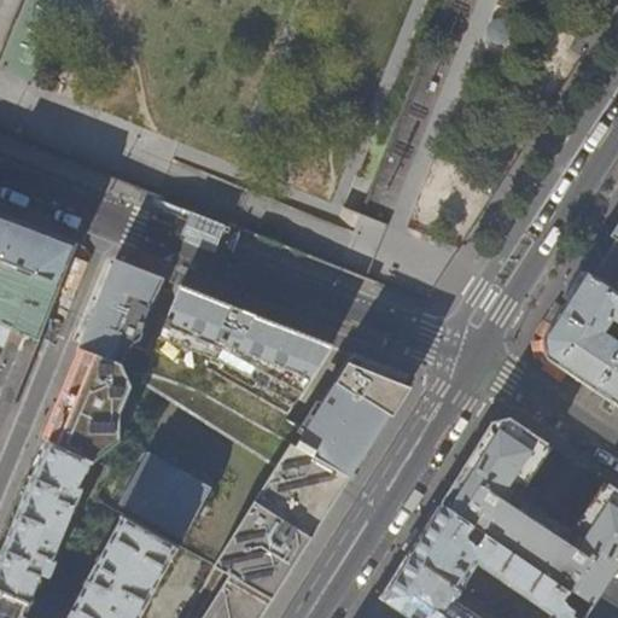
[(0,213),(0,260),(60,285),(68,266),(77,244),(39,229),(0,213)]
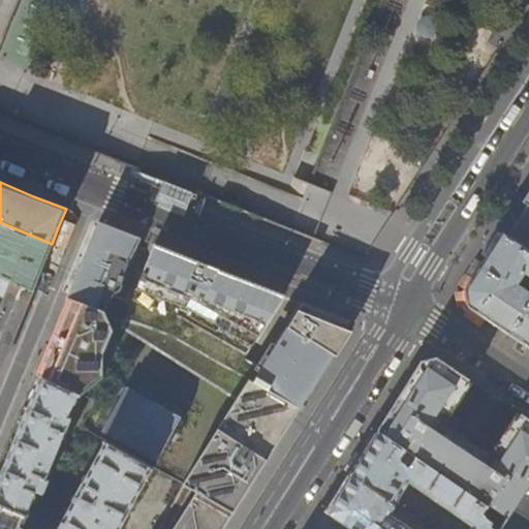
[(528,249),(528,191),(516,213),(502,232),(528,249)]
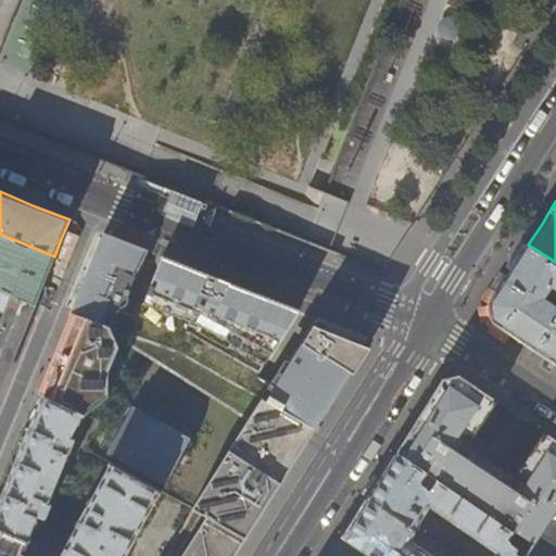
[(54,256),(0,234),(0,290),(34,305),(43,281),(54,256)]
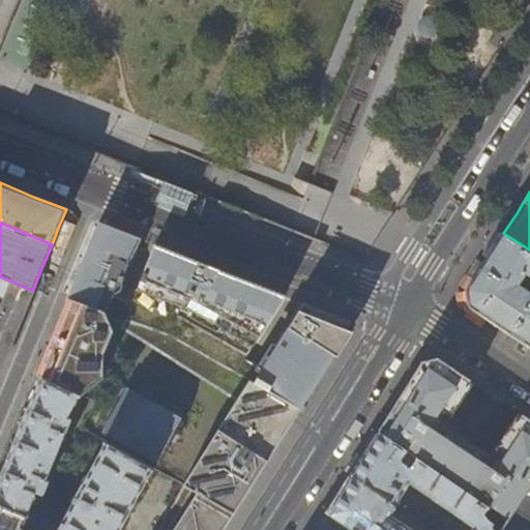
[(67,298),(105,312),(113,295),(115,293),(118,293),(121,289),(123,273),(141,239),(98,223),(83,261),(67,298)]
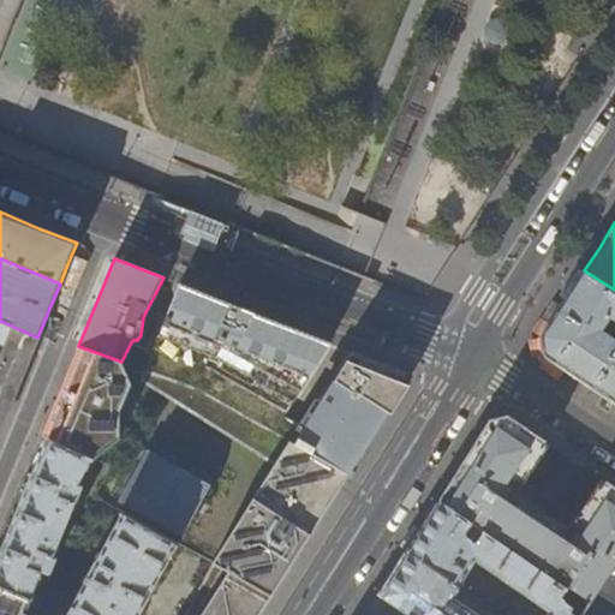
[(614,318),(614,290),(584,270),(560,309),(542,336),(545,354),(560,364),(614,400),(614,401),(614,339),(602,330),(610,316),(614,318)]
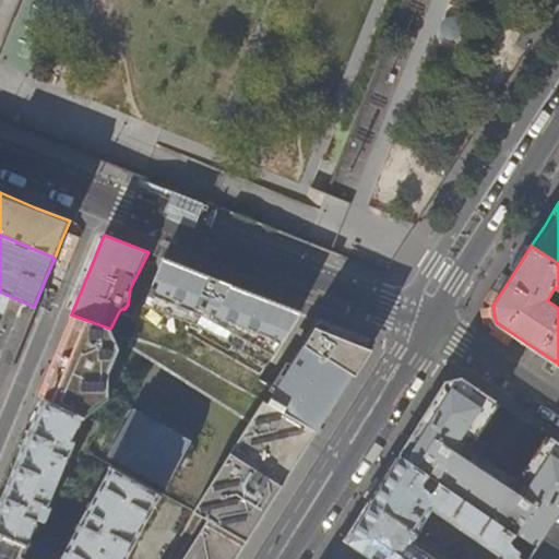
[(163,258),(128,345),(249,423),(192,512),(193,513),(246,542),(266,509),(311,439),(373,341),(320,319),(276,389),(259,378),(300,311),(249,292),(163,258)]
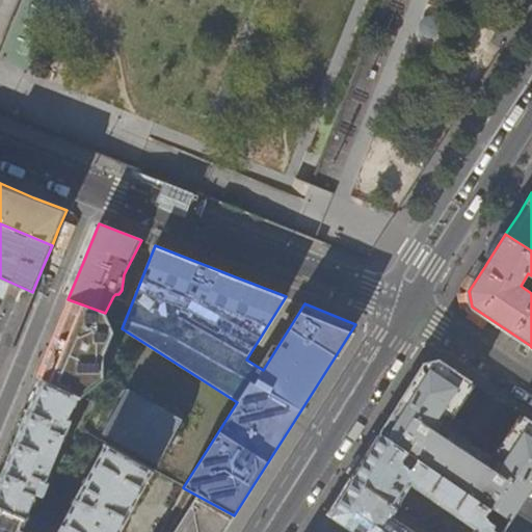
[(0,369),(32,292),(0,277),(0,369)]
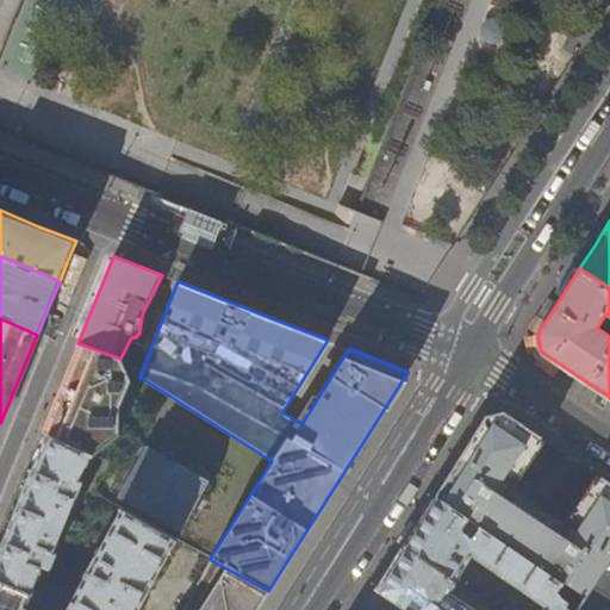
[(41,433),(45,435),(91,458),(109,433),(110,406),(120,380),(120,359),(78,343),(41,433)]
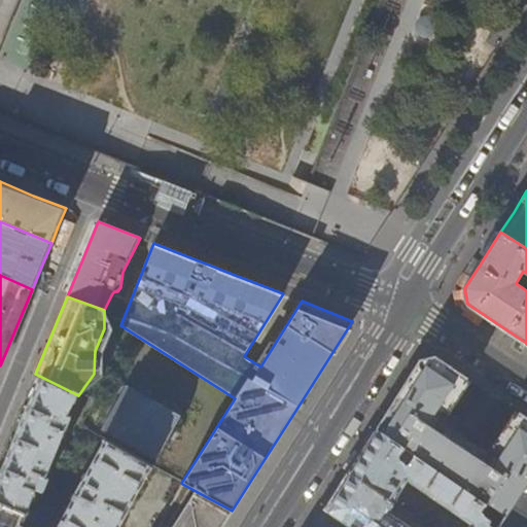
[(486,457),(436,422),(466,378),(453,369),(434,356),(419,359),(407,379),(388,409),(375,429),(402,448),(413,455),(485,503),(504,516),(504,517),(526,484),(526,483),(526,418),(518,412),(486,457)]
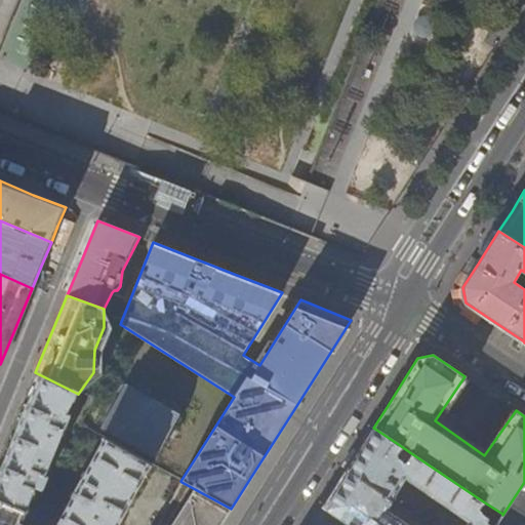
[(68,412),(78,394),(39,374),(0,469),(0,500),(26,512),(37,488),(43,491),(46,476),(44,474),(71,415),(68,412)]
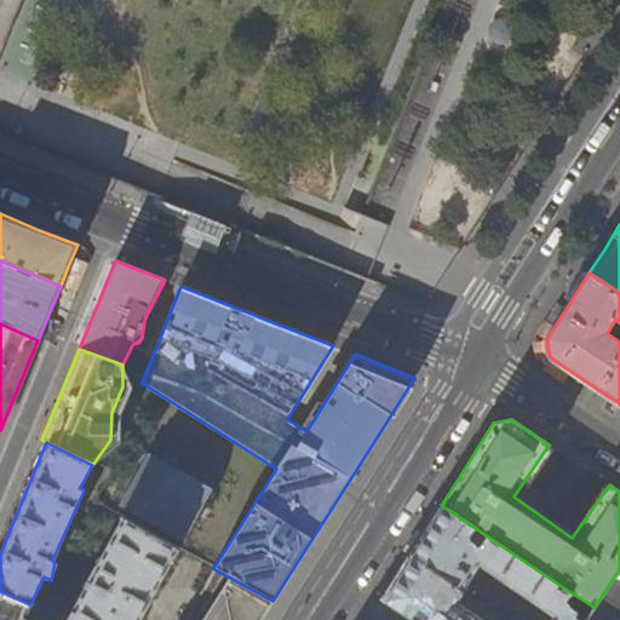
[(132,512),(127,522),(166,543),(172,534),(184,541),(213,489),(148,454),(120,505),(132,512)]
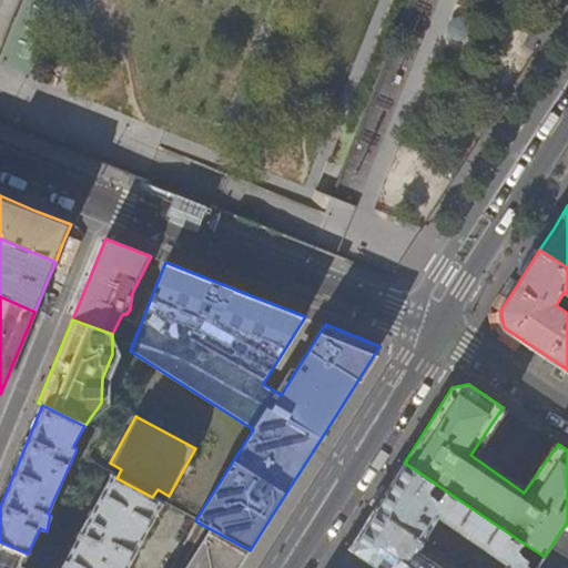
[(523,543),(445,490),(437,504),(435,498),(432,496),(434,492),(429,488),(434,483),(404,463),(389,486),(375,508),(424,540),(439,516),(507,564),(504,567),(533,567),(526,564),(529,559),(521,554),(518,549),(523,543)]
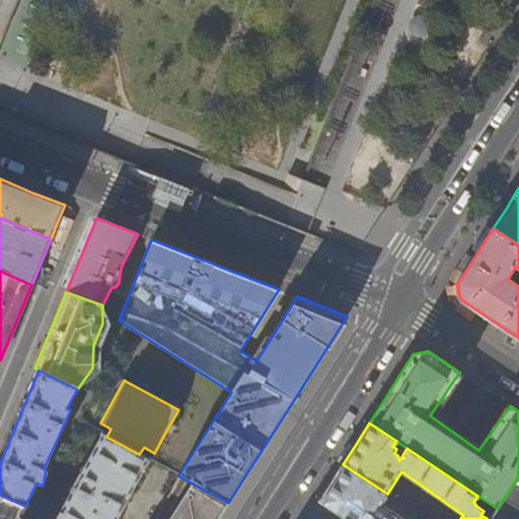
[(117,518),(151,460),(139,454),(106,437),(102,434),(57,516),(33,504),(29,511),(44,518),(117,518)]
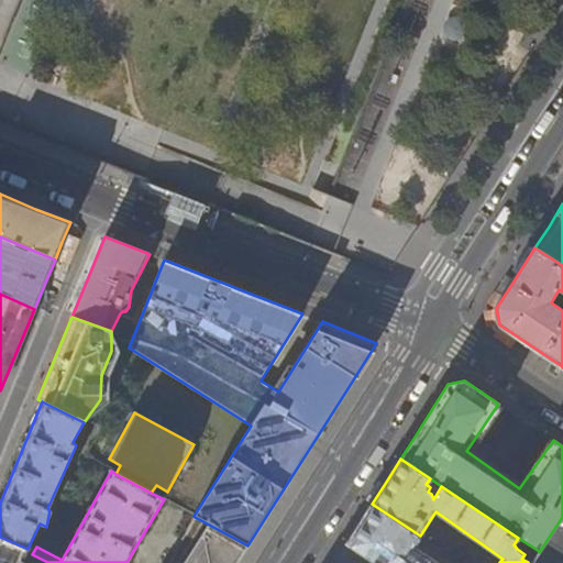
[(439,562),(414,545),(420,536),(372,504),(359,525),(346,543),(375,562),(439,562)]
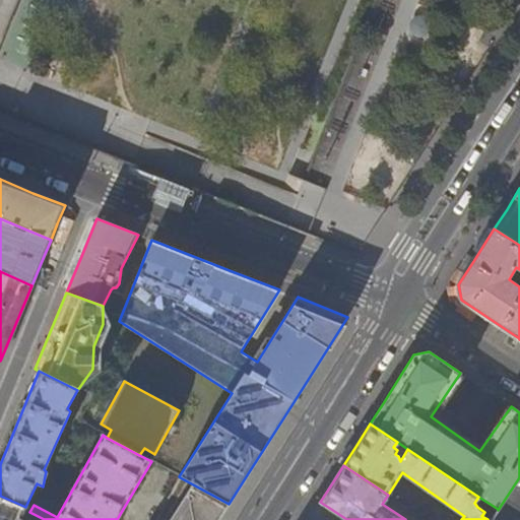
[(218,519),(229,504),(180,477),(155,519),(218,519)]
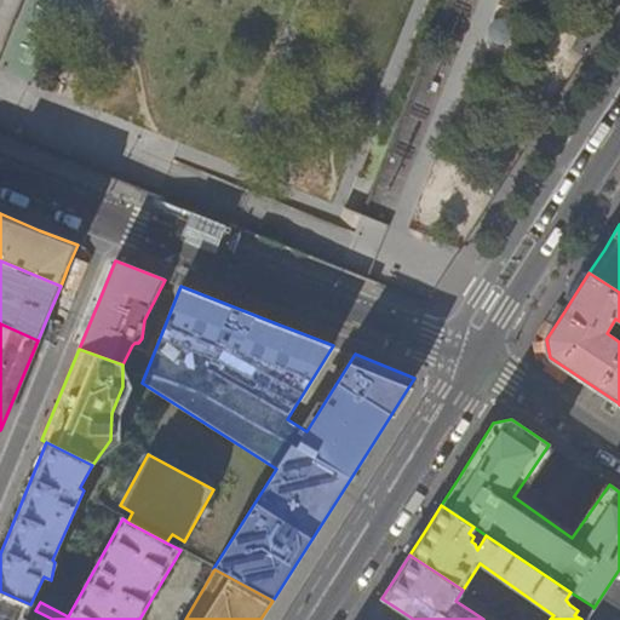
[(30,604),(0,591),(0,619),(28,619),(29,619),(26,618),(30,604)]
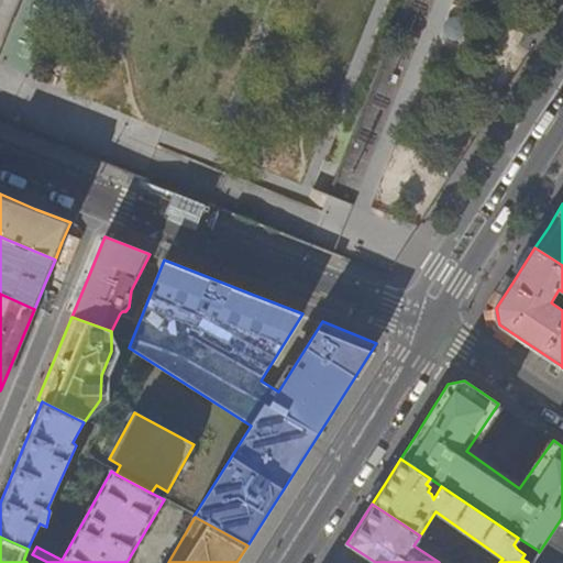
[(555,562),(539,552),(539,551),(530,562),(555,562)]
